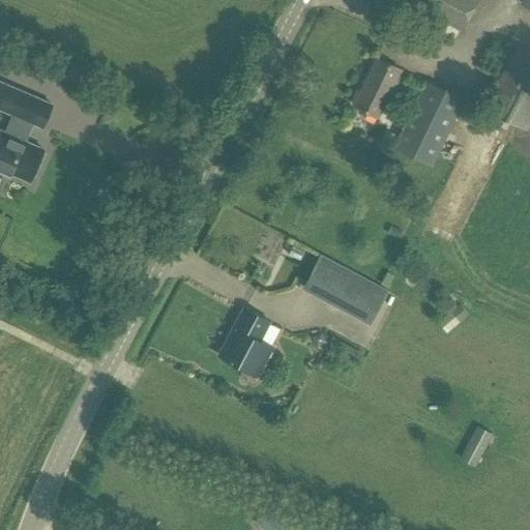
[(401,0),(462,30),(476,0),(401,0)]
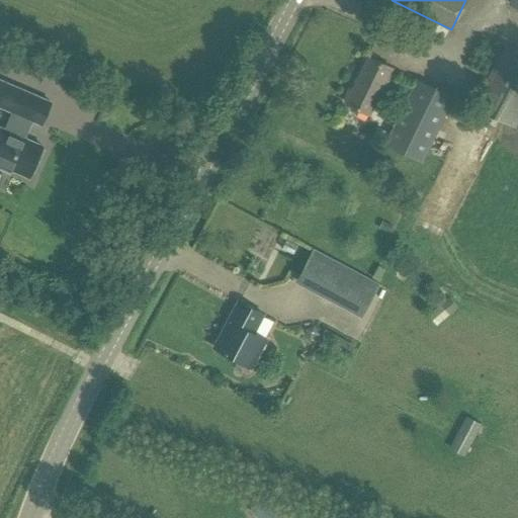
[(517,0),(511,0),(509,5),(517,9),(517,0)]
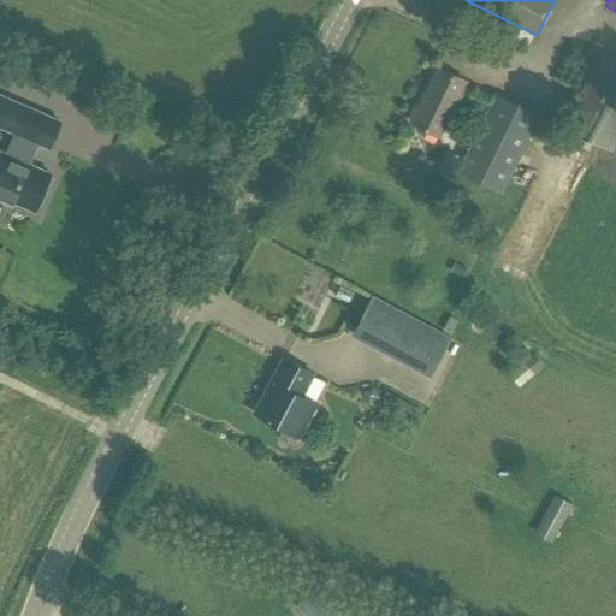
[(615,64),(600,57),(564,129),(614,155),(615,149),(615,64)]
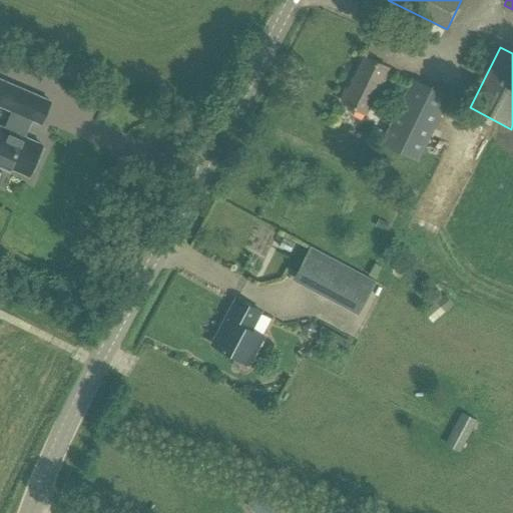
[(365,57),(342,102),(366,114),(389,69),(365,57)]
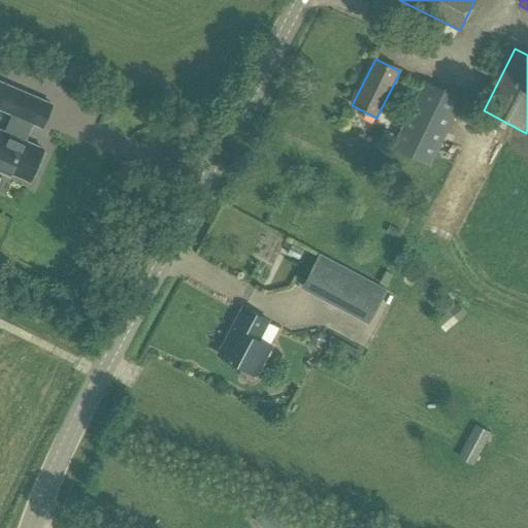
[(41,126),(52,103),(0,81),(0,107),(13,113),(5,132),(0,129),(0,170),(11,176),(12,173),(29,180),(43,149),(25,140),(33,123),(41,126)]
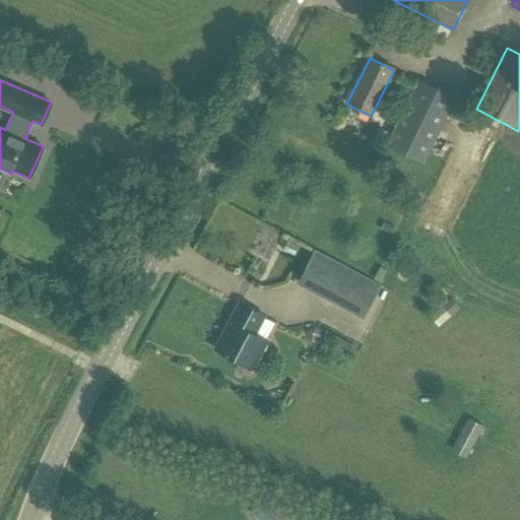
[(419,83),(388,145),(425,164),(456,102),(419,83)]
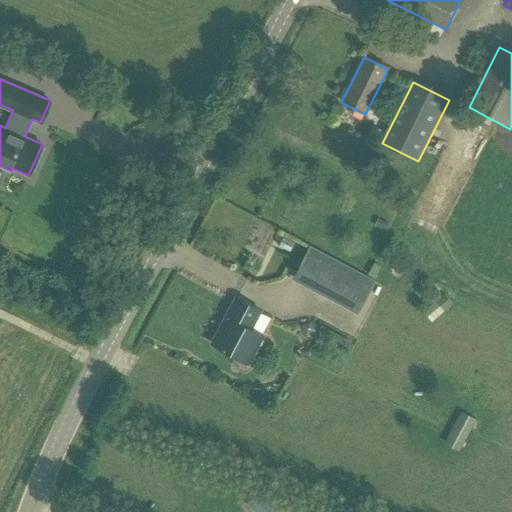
[(374,129),(367,146),(376,149),(383,132),(374,129)]
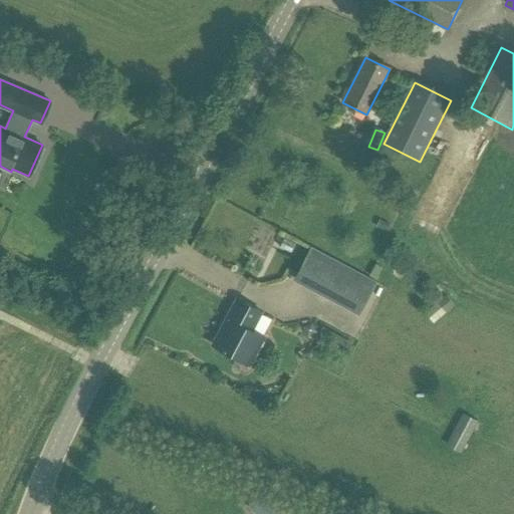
[(305,246),(290,274),(360,311),(375,282),(305,246)]
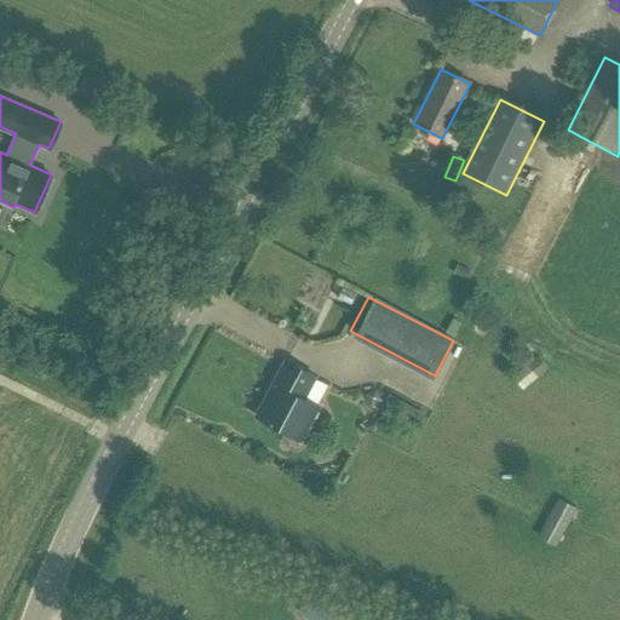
[(336,320),(343,303),(329,298),(323,315),(336,320)]
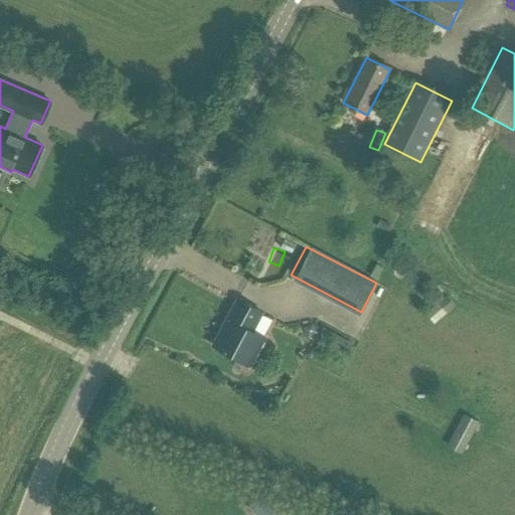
[(440,304),(447,312),(456,305),(448,296),(440,304)]
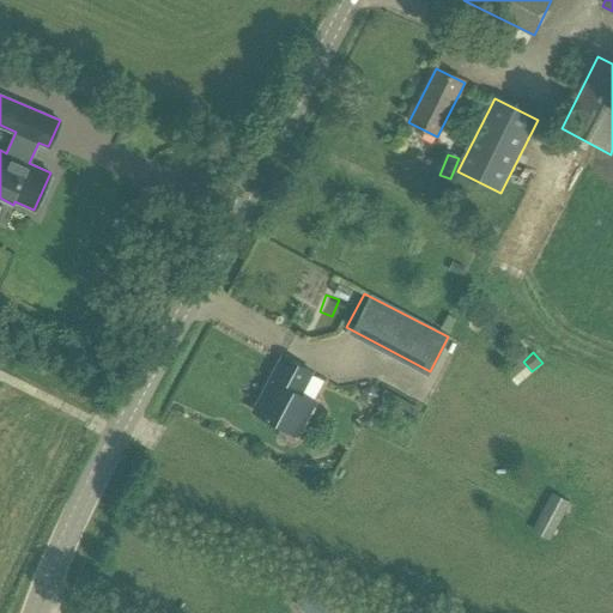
[(283,356),(253,412),(297,435),(315,401),(301,393),(311,372),(283,356)]
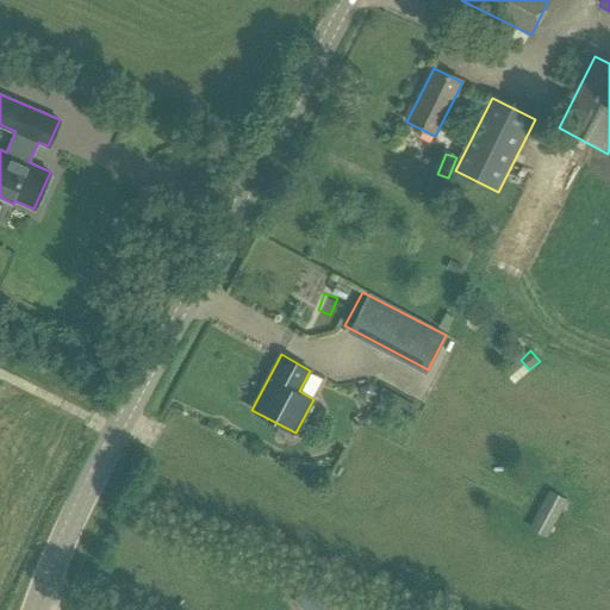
[(547,491),(529,528),(548,537),(566,500),(547,491)]
